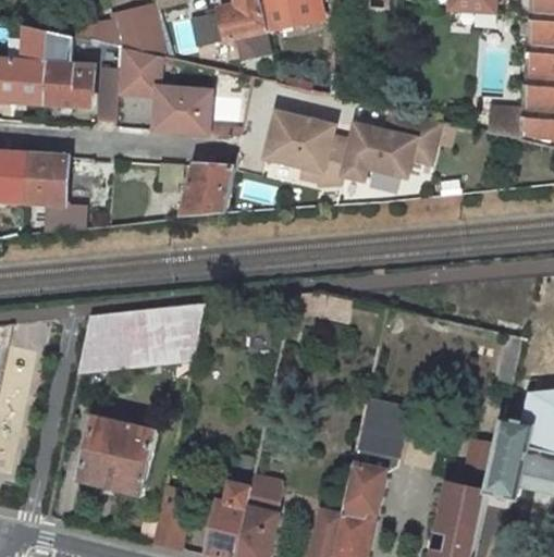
[(265,32),(257,0),(233,0),(235,5),(217,10),(219,15),(192,21),(197,46),(235,38),(239,59),(269,53),(265,32)]
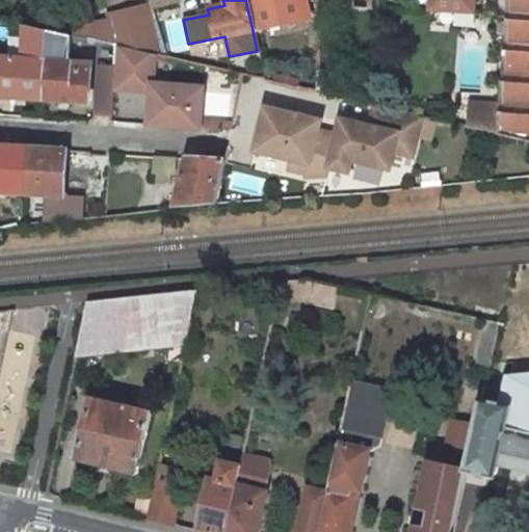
[(245,0),(253,30),(307,19),(302,0),(245,0)]
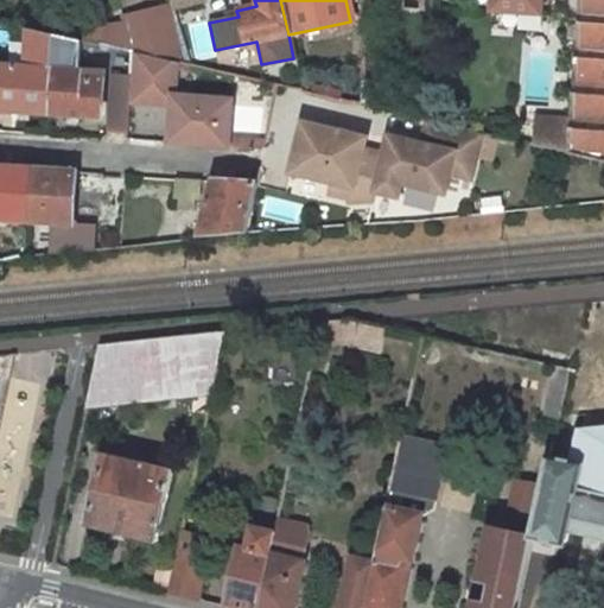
[(488,0),(488,11),(539,16),(539,0),(488,0)]
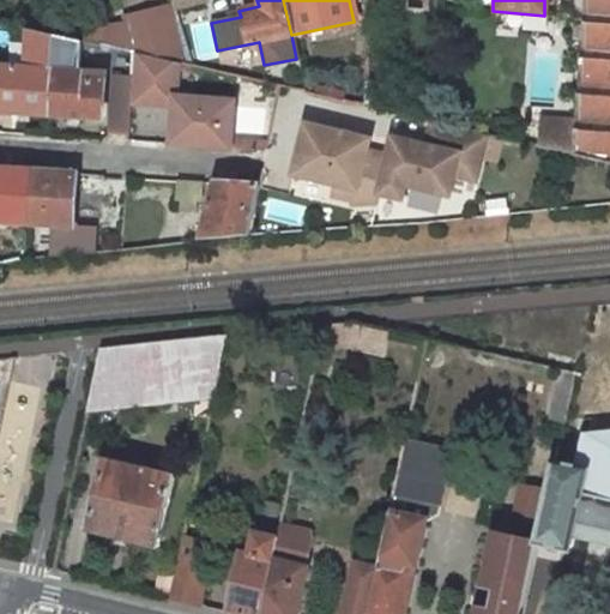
[(609,0),(583,0),(573,121),(573,127),(571,155),(609,164),(609,0)]
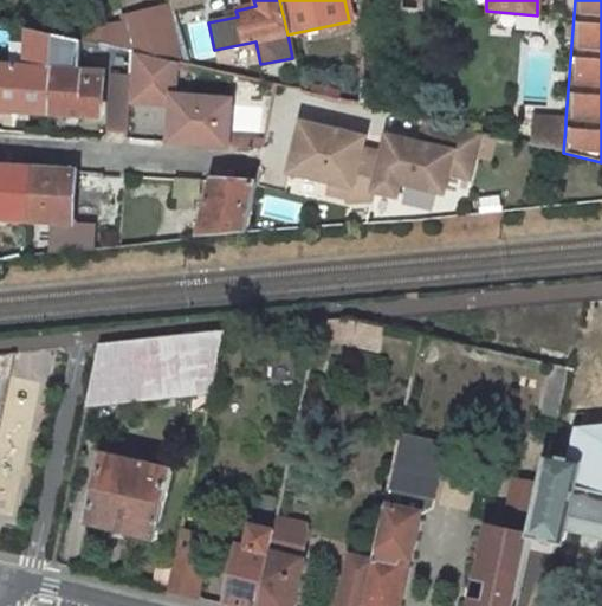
[(154,58),(167,60),(172,62),(186,65),(169,10),(168,5),(121,15),(133,53),(154,58)]
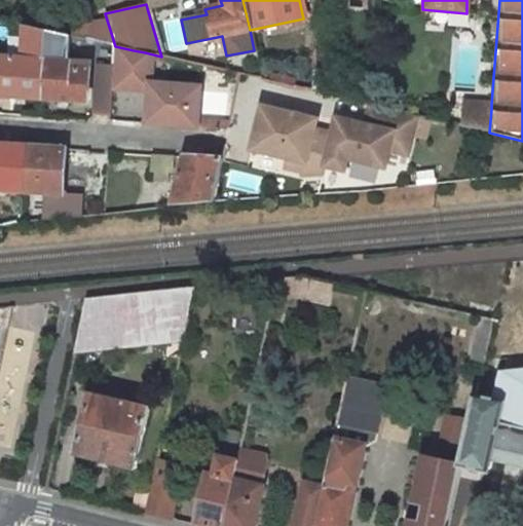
[(39,28),(24,25),(20,58),(0,55),(0,95),(40,98),(44,30),(39,28)]
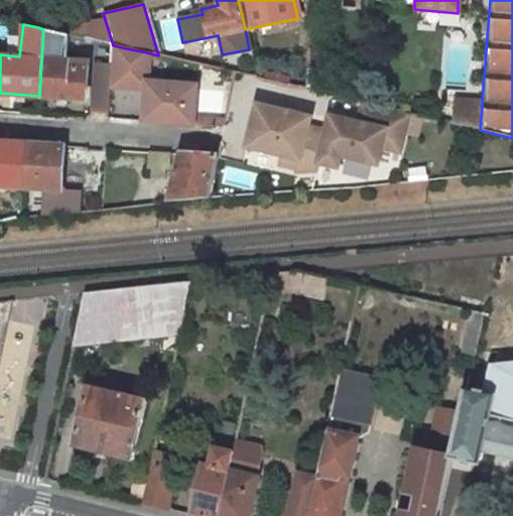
[(87,61),(61,59),(62,33),(43,29),(39,96),(84,100),(87,61)]
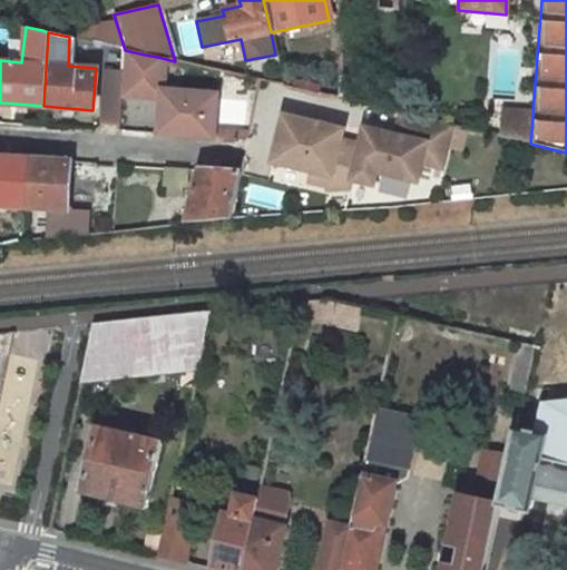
[(143,96),(145,55),(125,50),(121,49),(120,71),(118,95),(143,96)]
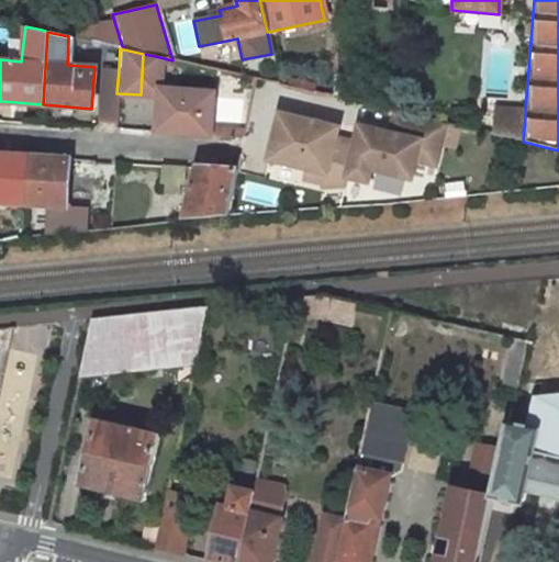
[(156,88),(159,57),(155,56),(143,54),(141,94),(156,96),(156,88)]
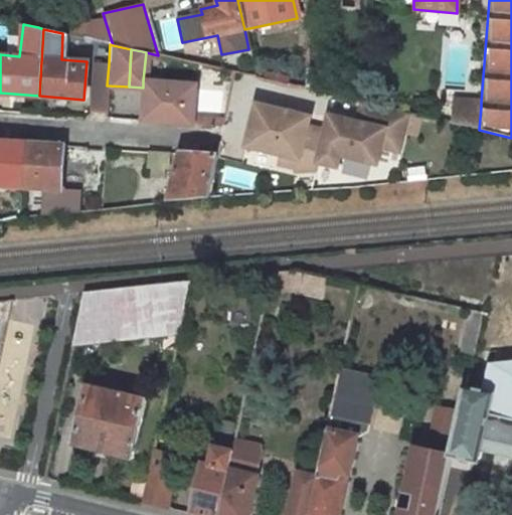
[(251,62),(202,51),(199,65),(232,72),(251,77),(254,78),(251,62)]
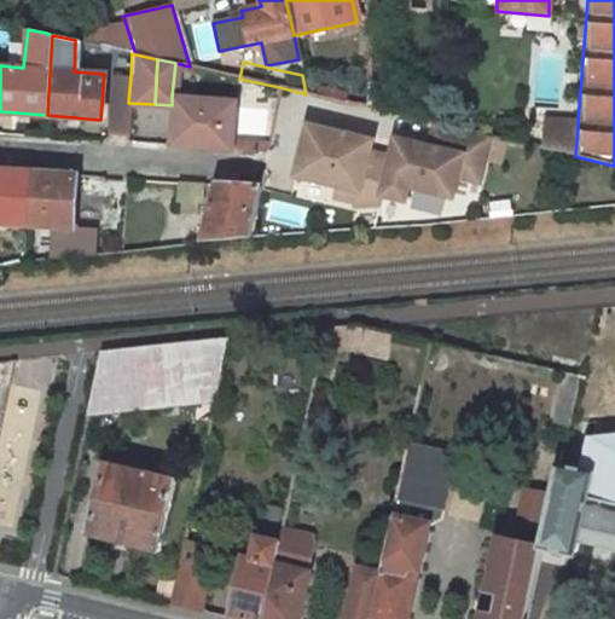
[(131,77),(110,76),(106,132),(127,133),(128,103),(131,77)]
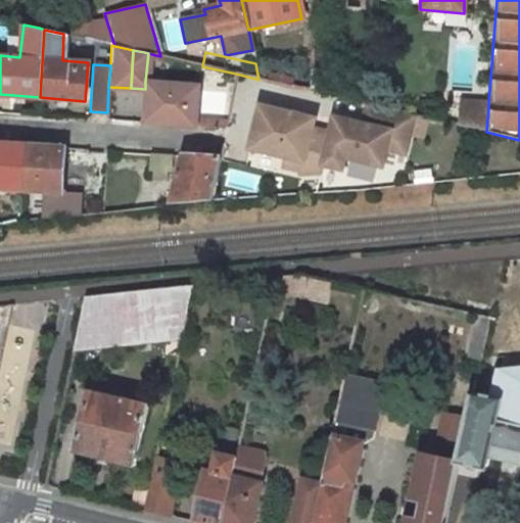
[(309,72),(296,70),(294,88),(306,90),(309,72)]
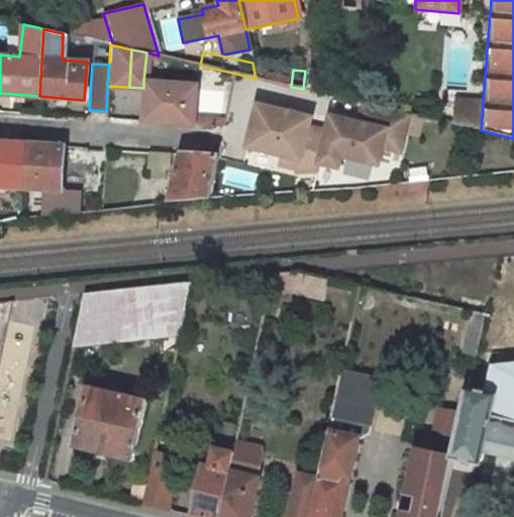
[(193,125),(196,84),(143,81),(143,88),(141,121),(193,125)]
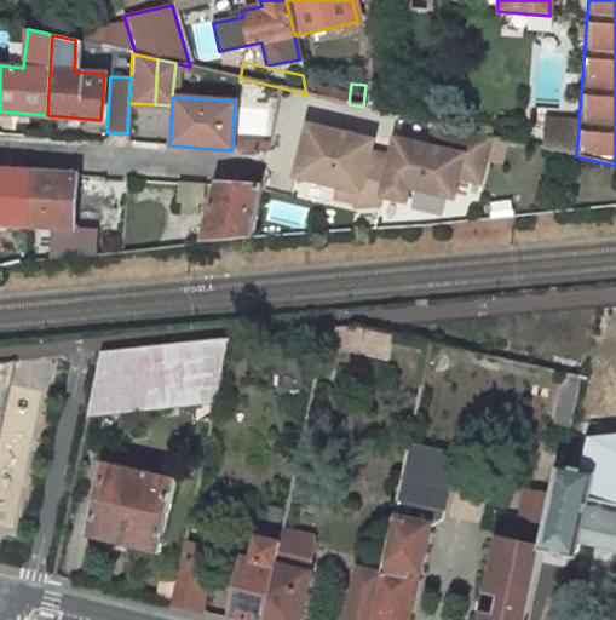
[(579,128),(579,122),(545,120),(542,149),(576,156),(579,128)]
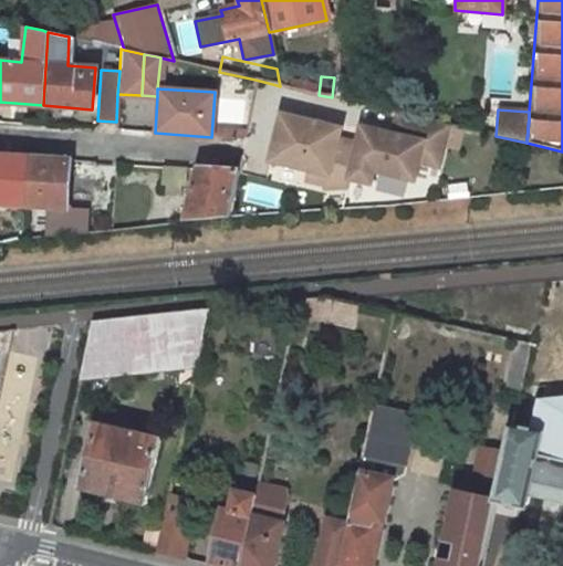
[(368,170),(408,179),(413,160),(419,133),(438,137),(441,124),(393,112),(393,113),(388,135),(357,127),(353,145),(344,179),(365,184),(368,170)]
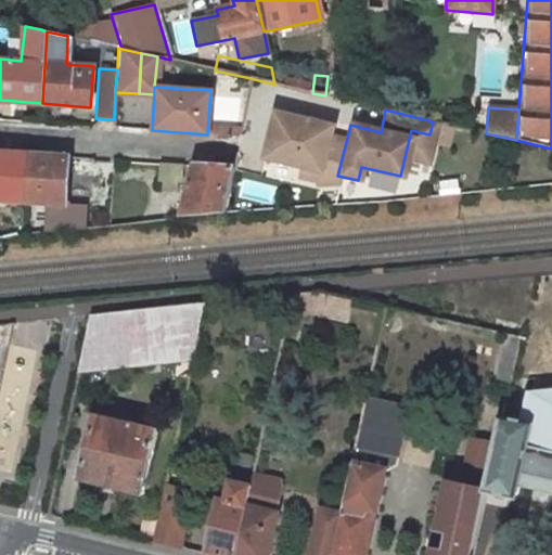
[(260,158),(298,166),(317,170),(315,181),(313,183),(336,183),(337,176),(346,142),(321,136),(323,125),(271,113),(260,158)]
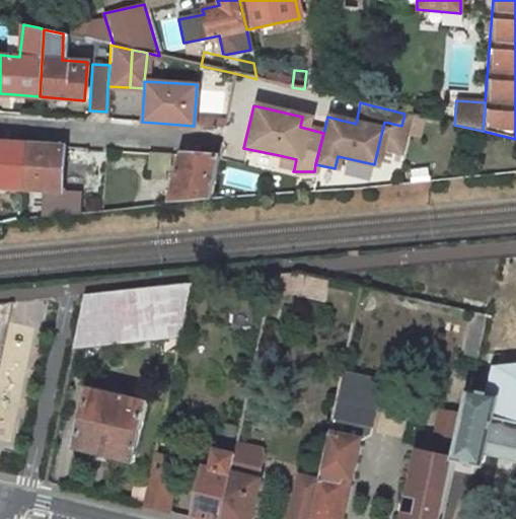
[(396,151),(401,126),(384,122),(378,147),(396,151)]
